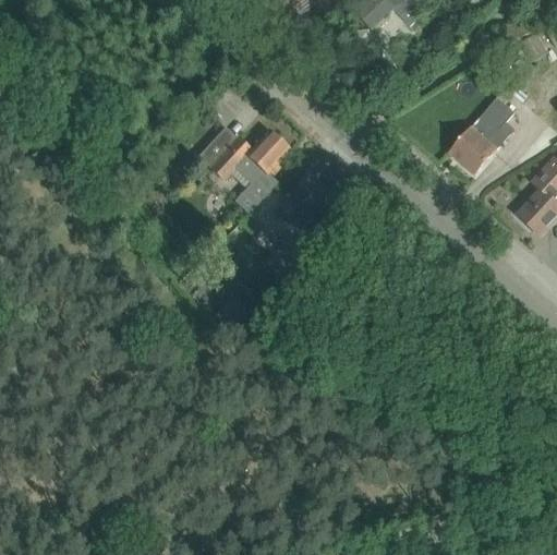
[(409,8),(406,0),(366,0),(355,11),(371,27),(392,7),(409,25),(418,17),(409,8)]
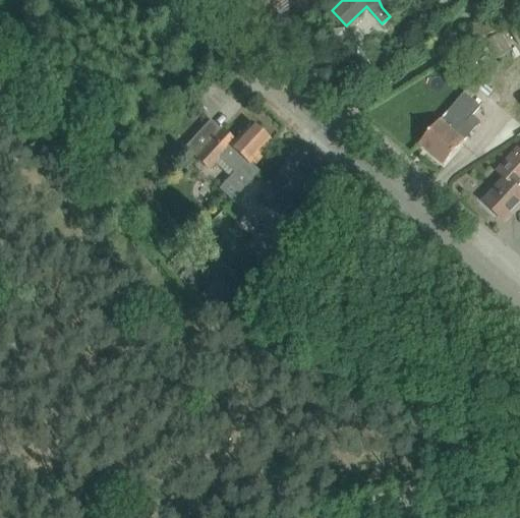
[(497,58),(517,45),(505,27),(485,40),(497,58)]
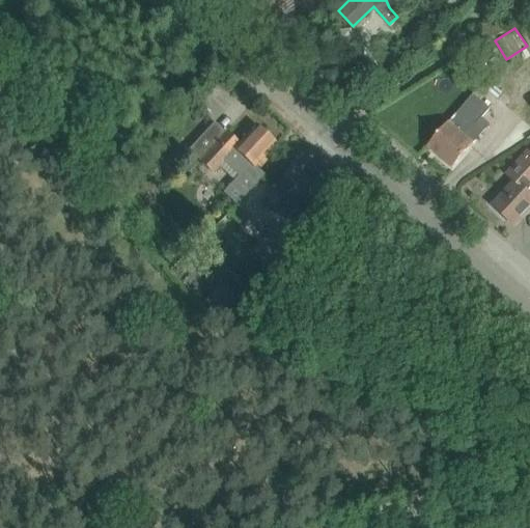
[(529,71),(511,82),(518,92),(529,84),(529,71)]
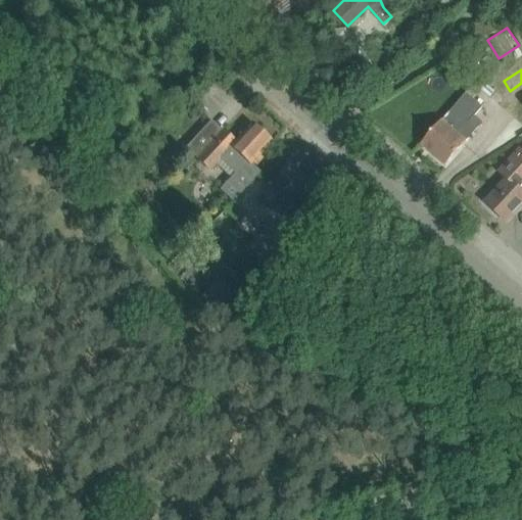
[(473,114),(479,106),(464,93),(420,143),(444,163),(465,140),(465,139),(481,122),(473,114)]
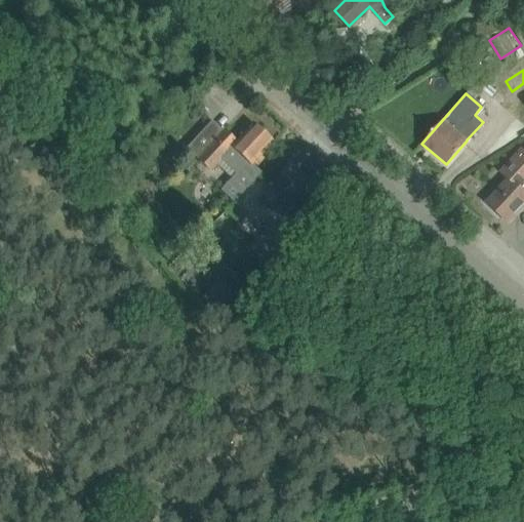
[(271,139),(250,121),(234,139),(222,128),(215,134),(204,125),(185,147),(209,169),(223,155),(236,167),(218,188),(232,200),(238,194),(259,171),(250,163),(271,139)]
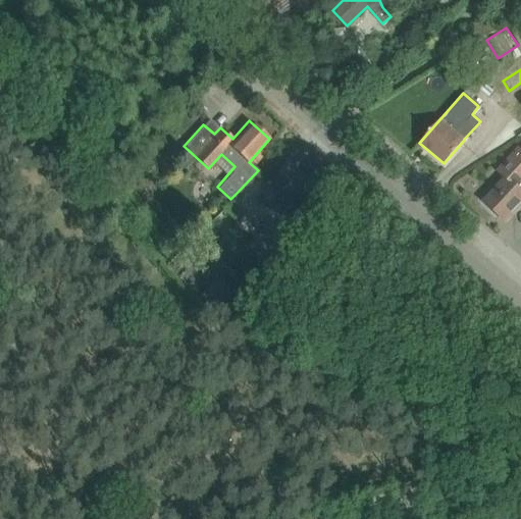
[(520,150),(519,148),(498,170),(506,177),(484,201),(504,219),(520,201),(520,190),(518,188),(520,184),(520,150)]
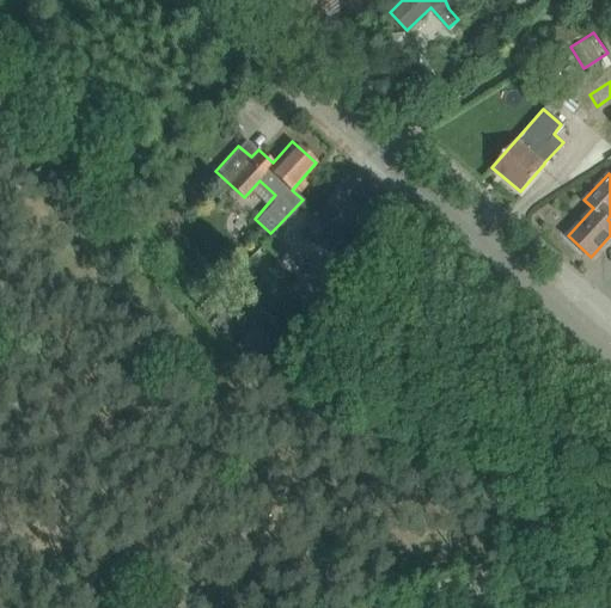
[(340,238),(361,215),(335,191),(300,229),(313,241),(327,227),(340,238)]
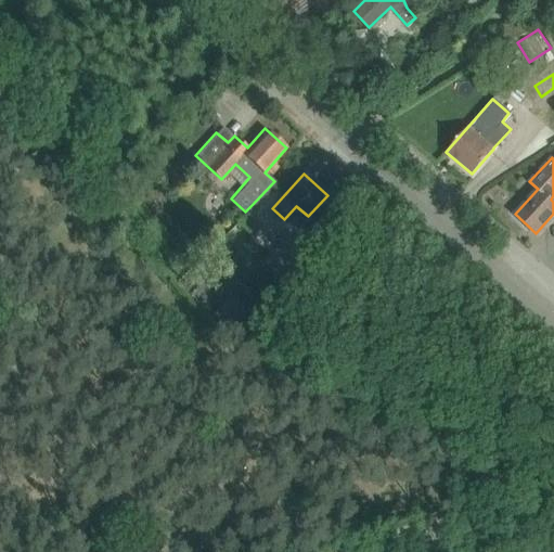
[(261,261),(275,273),(303,243),(288,230),(261,261)]
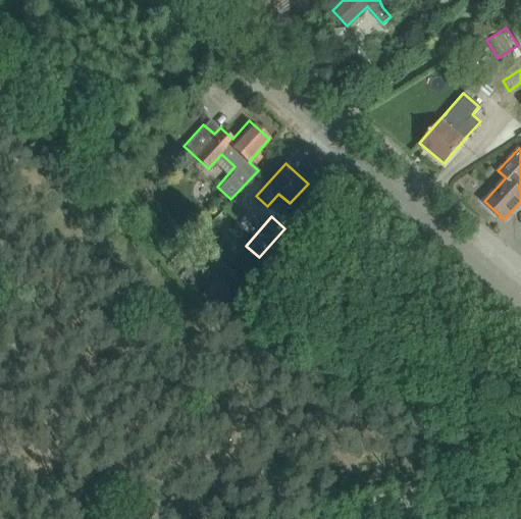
[(215,276),(198,295),(213,309),(230,290),(215,276)]
